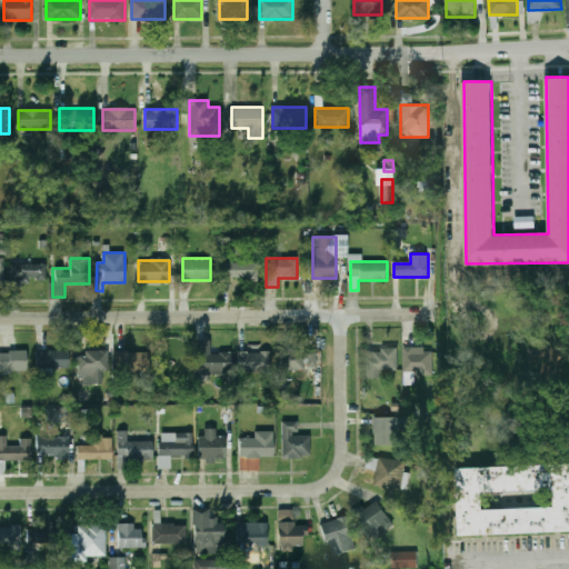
[(222,279),(258,279),(258,262),(222,262),(222,279)]
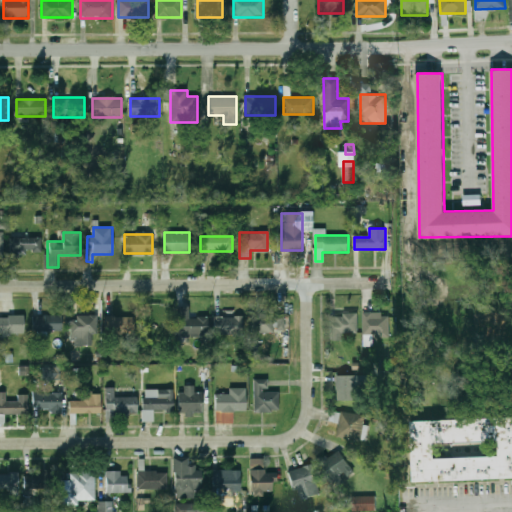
[(11,253),(42,253),(42,237),(11,237),(11,253)]
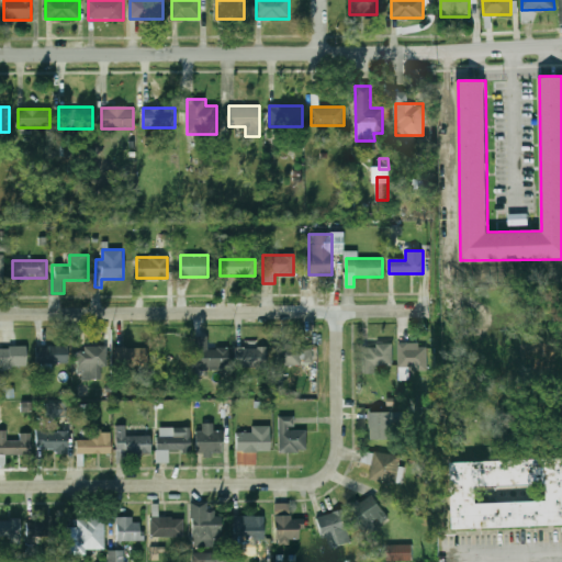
[(195,337),(195,371),(229,371),(229,348),(208,348),(208,337),(195,337)]
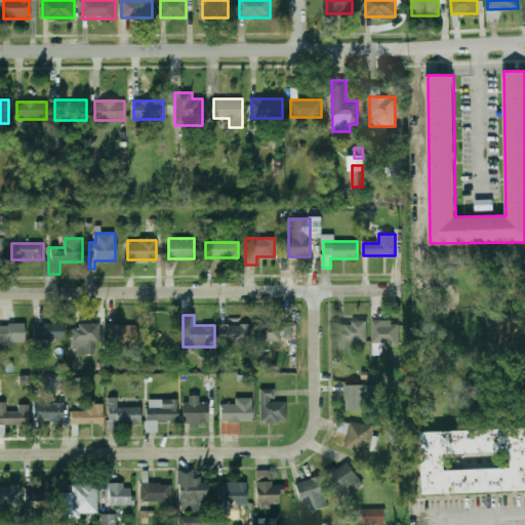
[(372,320),(372,353),(381,353),(381,342),(400,342),(400,320),(372,320)]
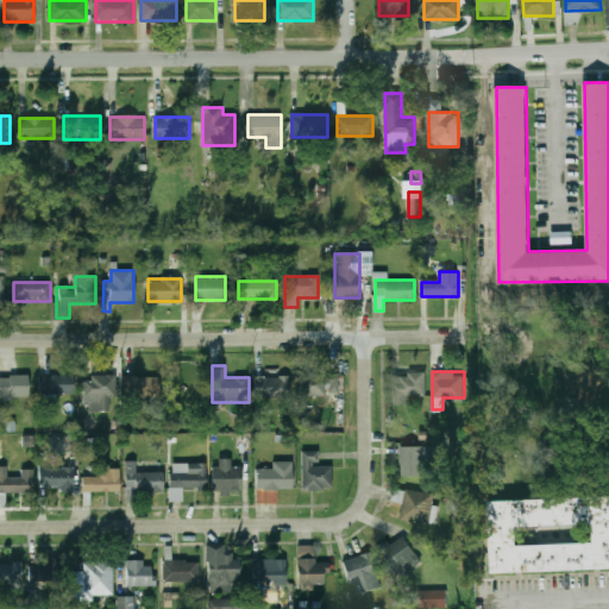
[(426,397),(426,372),(393,372),(393,397),(426,397)]
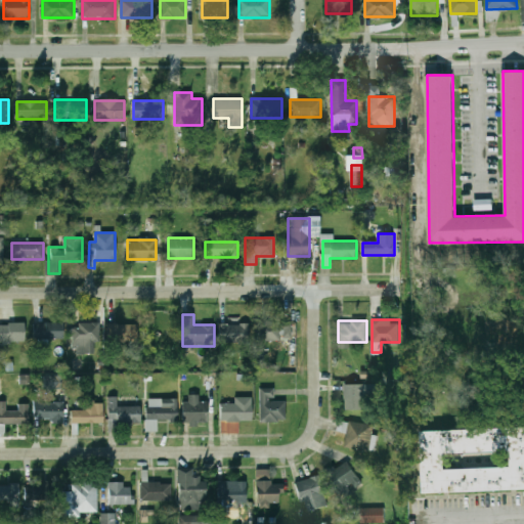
[(99,322),(74,322),(74,347),(85,347),(85,353),(99,353),(99,322)]
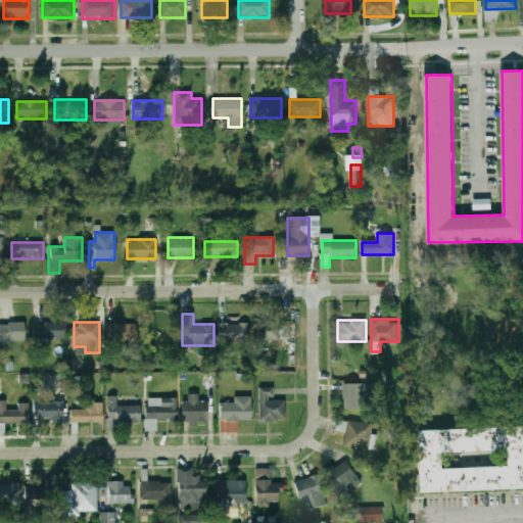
[(290,322),(257,322),(257,340),(290,340),(290,322)]
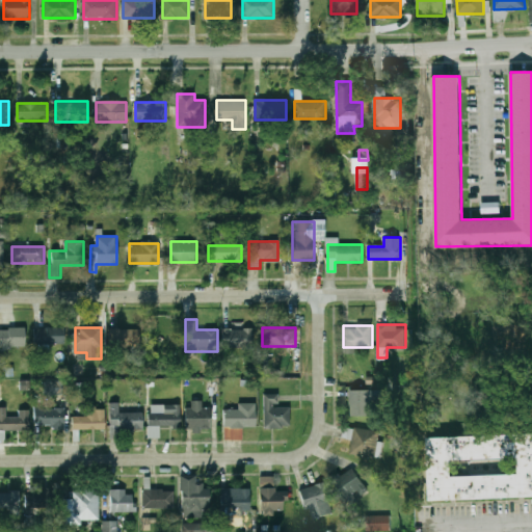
[(26,328),(0,328),(0,347),(26,347),(26,328)]
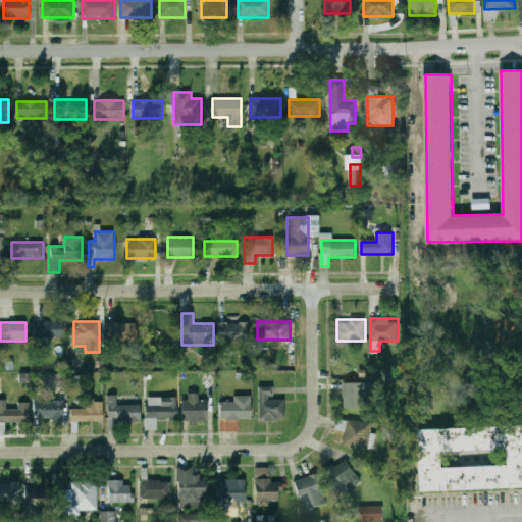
[(64,338),(64,322),(34,322),(34,338),(64,338)]
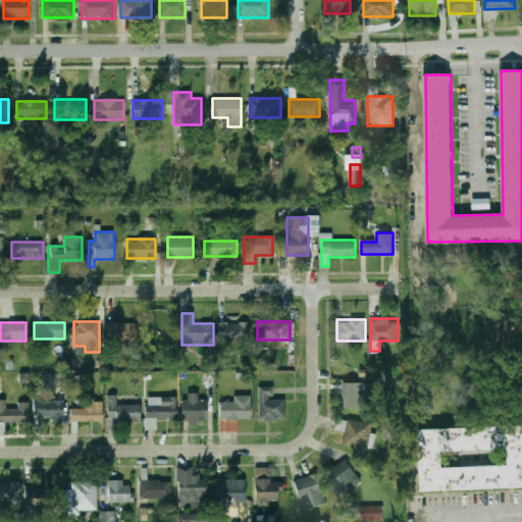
[(107,322),(107,342),(138,342),(138,322),(107,322)]
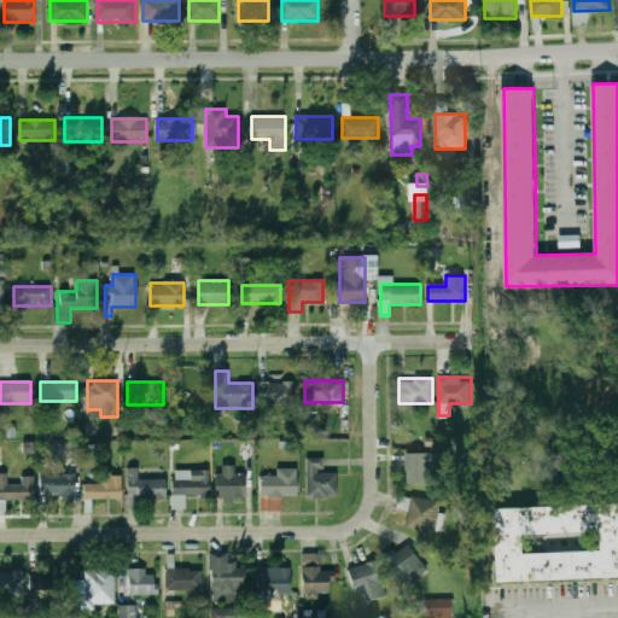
[(295,382),(260,382),(260,404),(295,404),(295,382)]
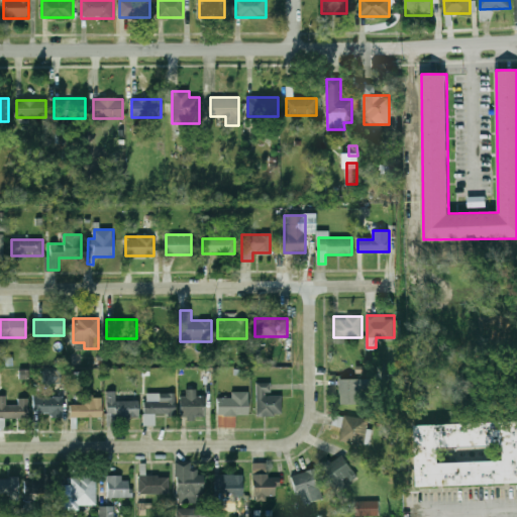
[(340,403),(366,403),(366,378),(340,378),(340,403)]
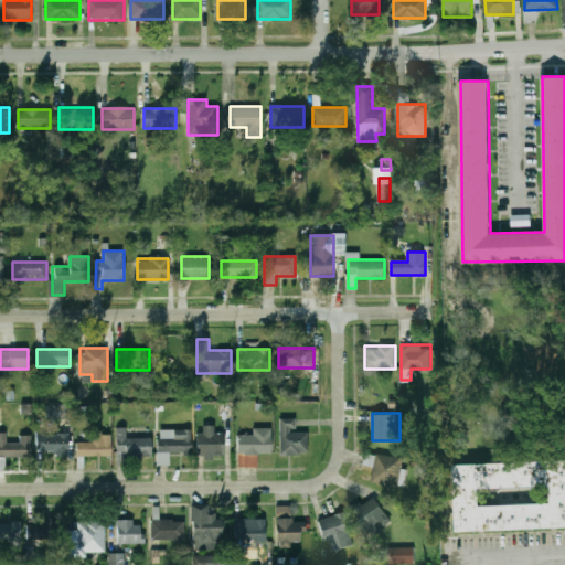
[(307,433),(295,433),(295,418),(281,418),(281,454),(307,454),(307,433)]
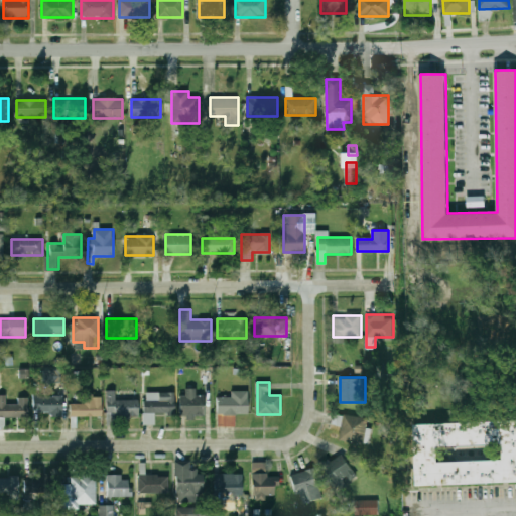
[(117,399),(117,391),(108,391),(108,417),(138,417),(138,399),(117,399)]
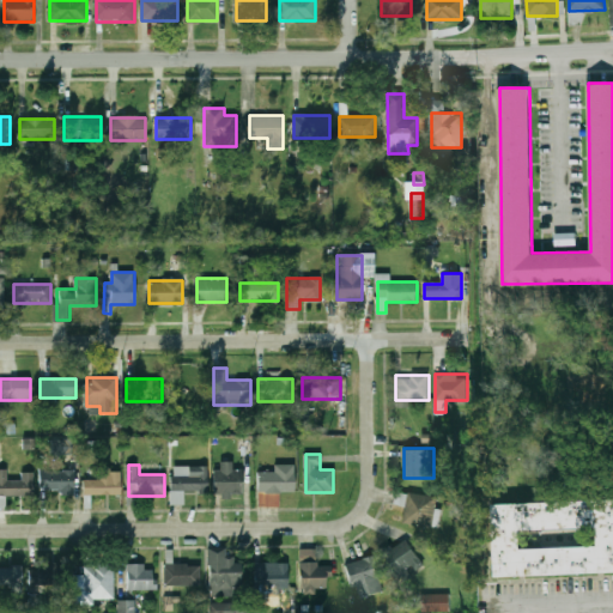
[(216,465),(216,496),(243,496),(243,465),(216,465)]
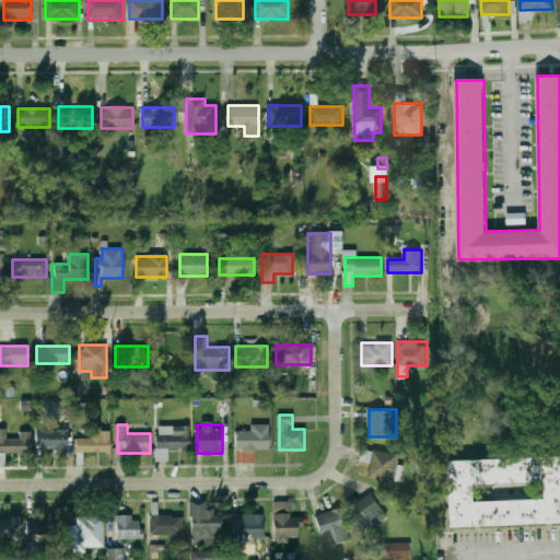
[(251,431),(236,431),(236,462),(255,462),(255,450),(269,450),(270,424),(251,424),(251,431)]
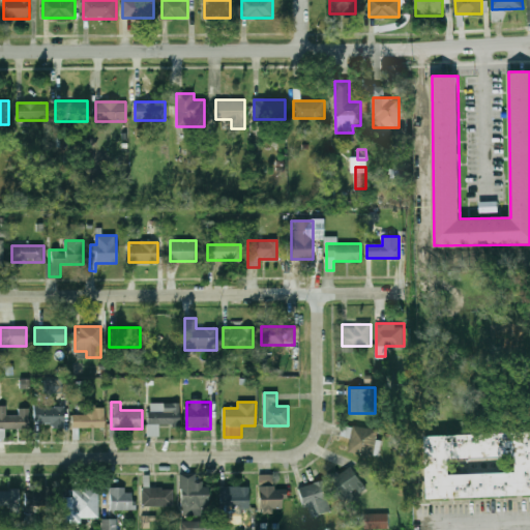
[(179,404),(148,404),(148,435),(159,435),(159,425),(179,425),(179,404)]
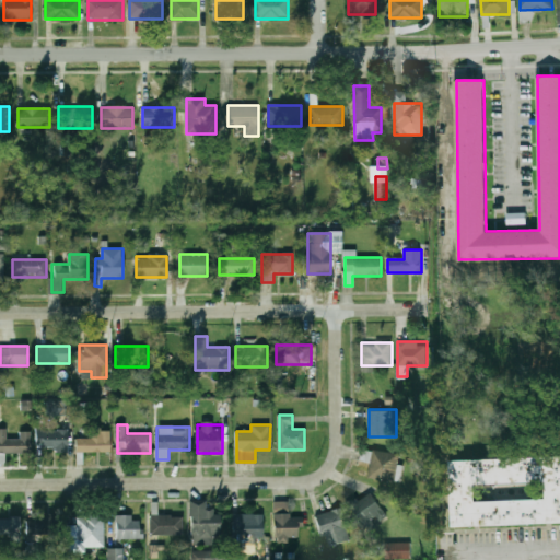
[(111,453),(111,428),(90,428),(90,436),(78,436),(78,453),(111,453)]
